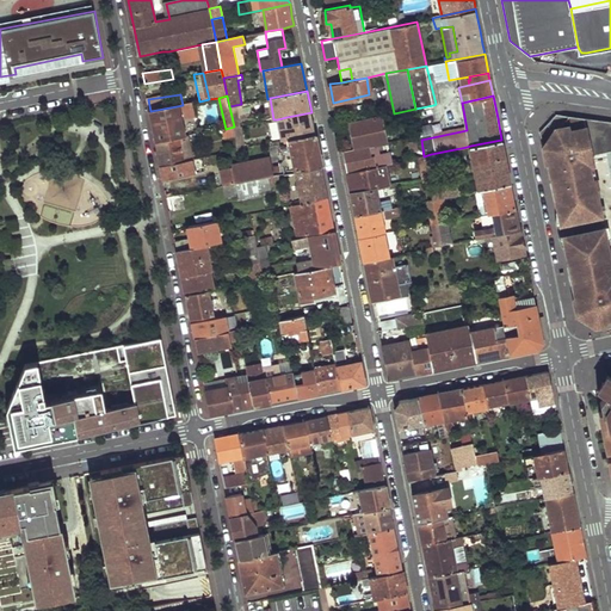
[(186,136),(184,118),(196,116),(193,103),(189,104),(183,105),(150,111),(153,128),(156,142),(180,137),(186,136)]
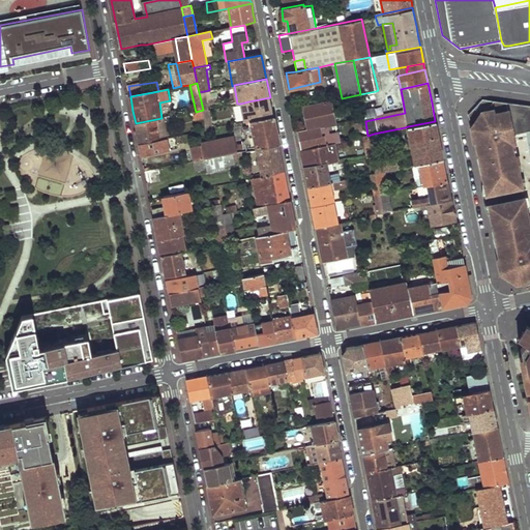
[(203,110),(203,111),(212,110),(209,90),(199,92),(203,110)]
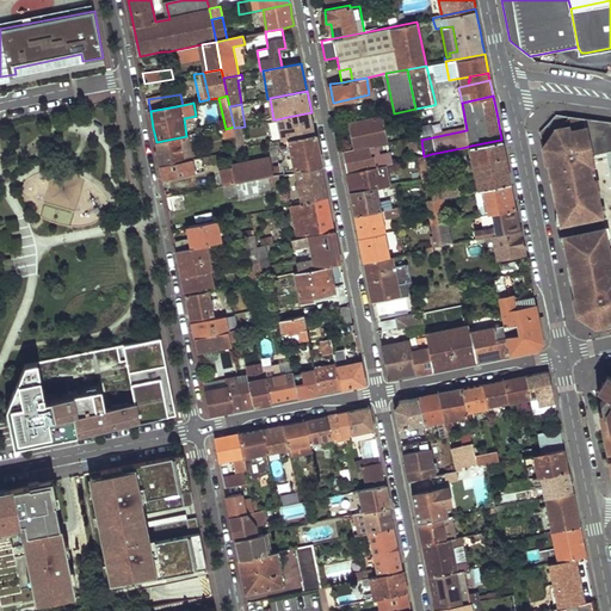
[(433,107),(415,111),(419,128),(437,124),(433,107)]
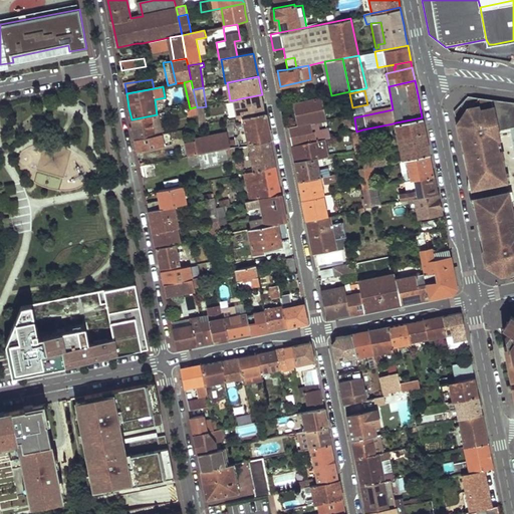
[(241,98),(245,116),(265,112),(262,94),(241,98)]
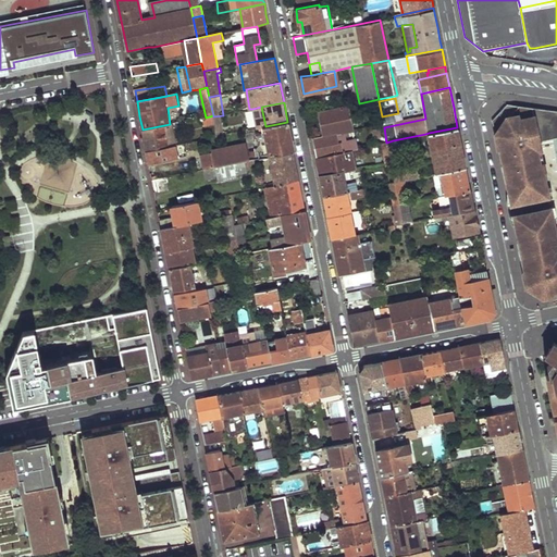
[(556,111),(507,104),(492,121),(498,150),(500,149),(504,163),(500,164),(504,181),(507,180),(509,193),(511,203),(547,197),(543,173),(545,172),(543,163),(539,163),(536,151),(541,150),(539,141),(556,137),(556,111)]
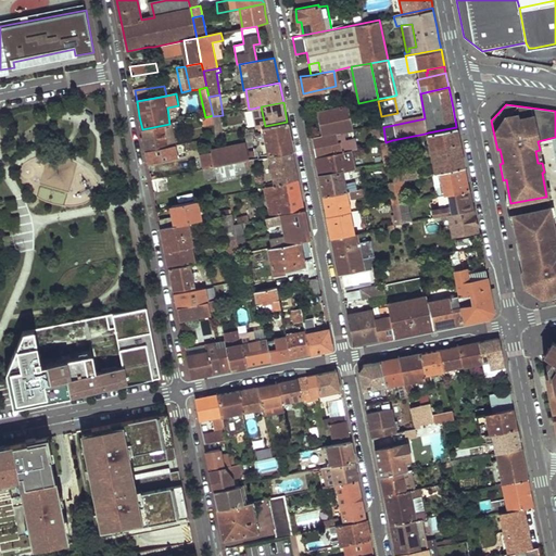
[(313,139),(316,156),(354,148),(355,148),(353,137),(349,114),(348,108),(348,105),(318,111),(325,137),(313,139)]
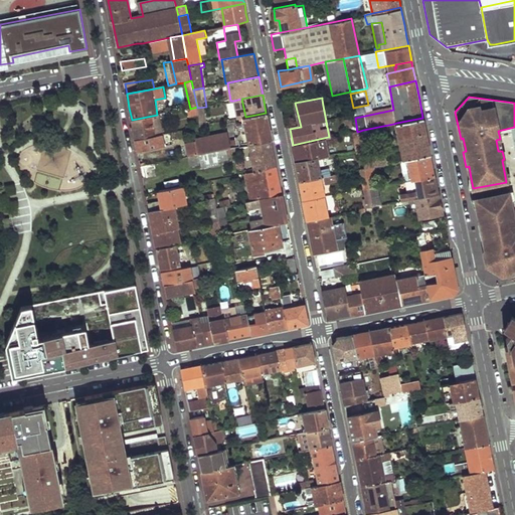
[(241,99),(233,101),(237,119),(242,118),(245,117),(241,99)]
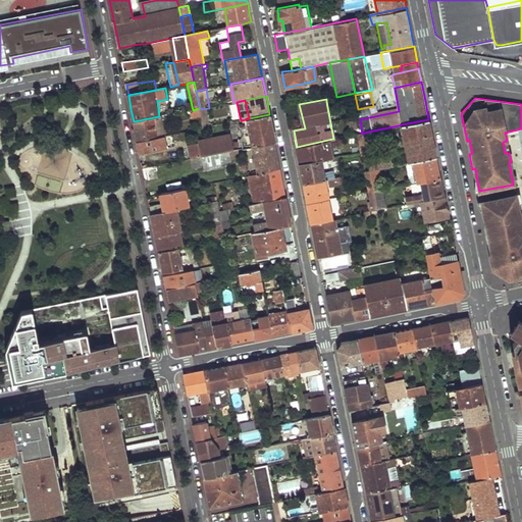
[(200,108),(193,110),(193,113),(195,119),(201,117),(200,109),(200,108)]
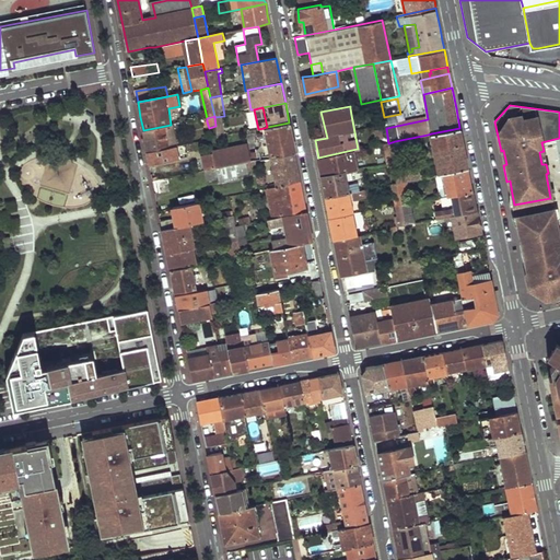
[(216,126),(219,138),(229,136),(224,116),(214,117),(216,126)]
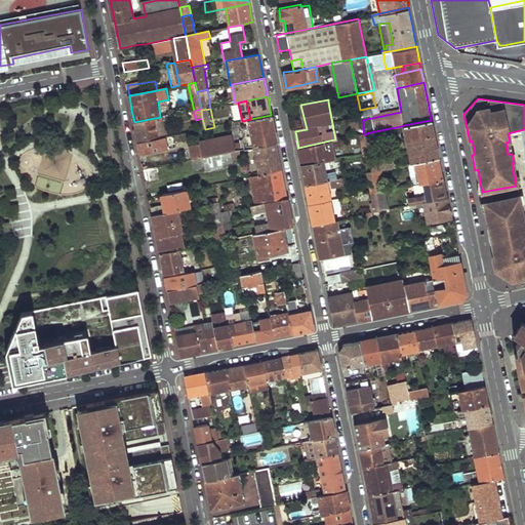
[(242,137),(244,150),(253,148),(276,143),(271,115),(250,119),(247,120),(247,125),(249,125),(251,135),(242,137)]
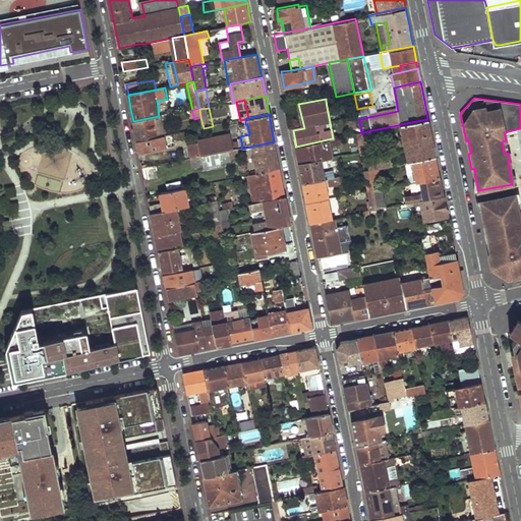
[(135,132),(137,141),(157,137),(154,117),(133,121),(135,132)]
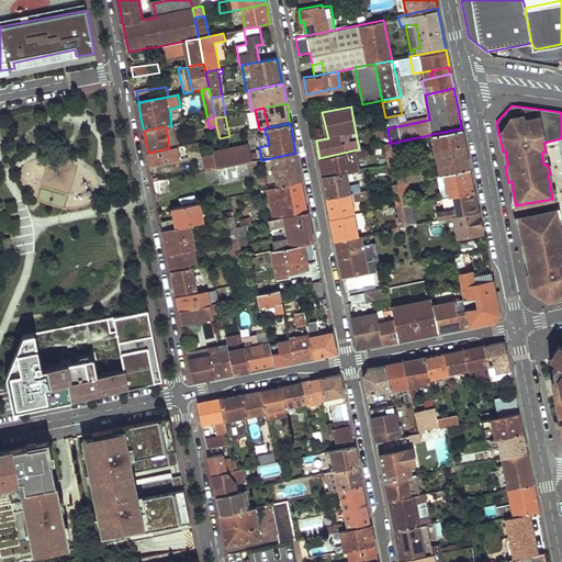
[(433,134),(439,173),(444,173),(470,168),(468,158),(463,138),(461,128),(433,134)]
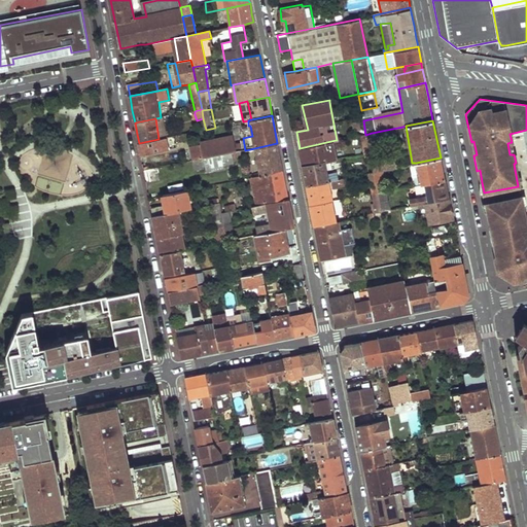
[(372,133),(373,138),(405,133),(402,127),(372,133)]
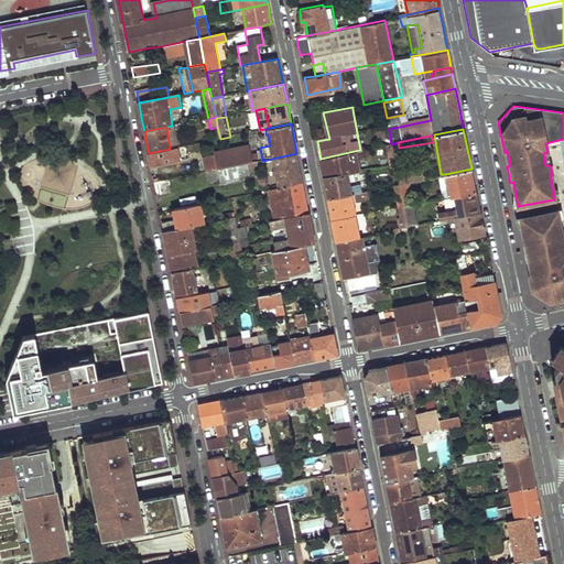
[(396,164),(397,167),(399,166),(403,166),(399,148),(398,142),(391,144),(396,164)]
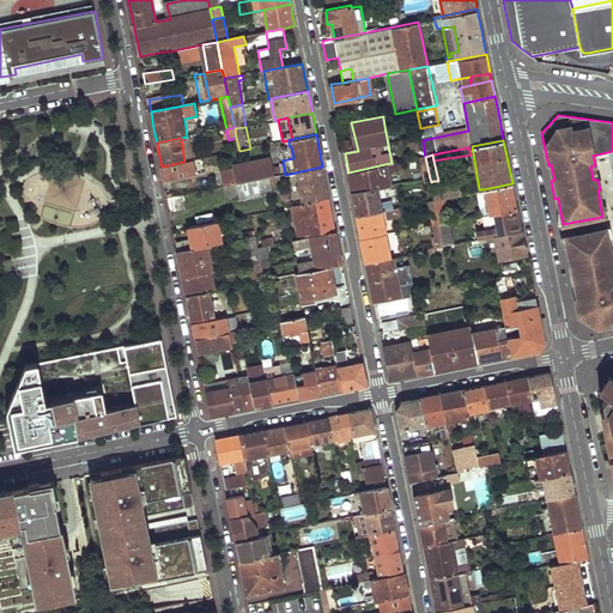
[(420,157),(424,180),(430,178),(425,157),(420,157)]
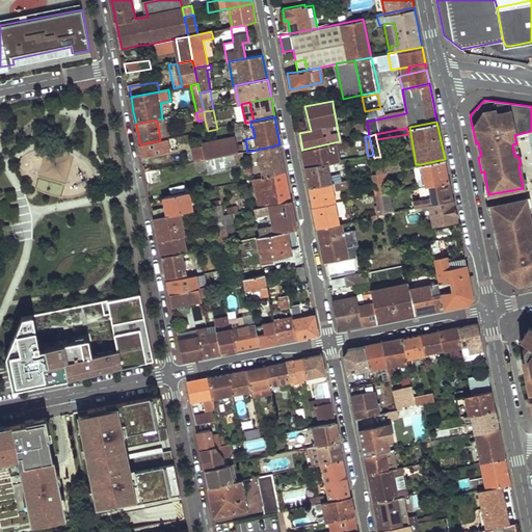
[(192,149),(194,162),(232,155),(238,153),(234,138),(203,144),(203,145),(192,149)]
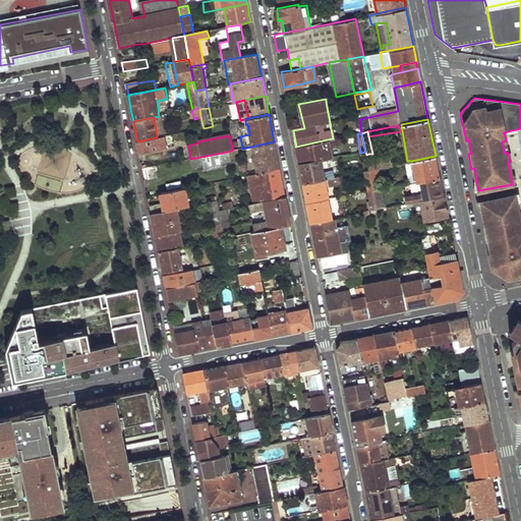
[(137,141),(139,152),(166,146),(165,136),(157,137),(137,141)]
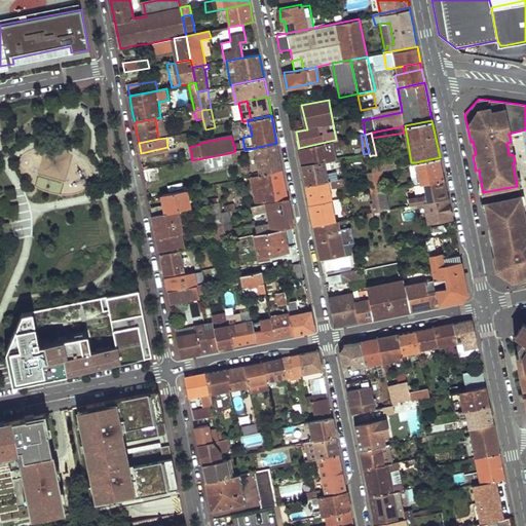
[(299,148),(306,185),(327,180),(324,160),(330,159),(338,157),(335,140),(299,148)]
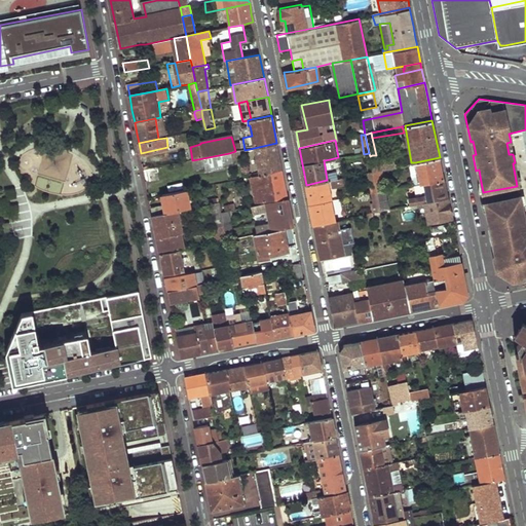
[(254,148),(260,175),(282,171),(276,143),(254,148)]
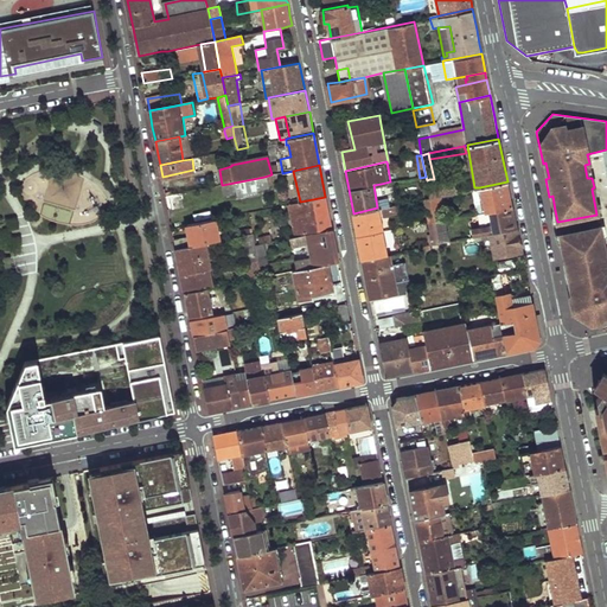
[(222,185),(224,196),(238,193),(240,198),(254,195),(253,190),(257,189),(261,187),(261,184),(264,183),(264,177),(222,185)]
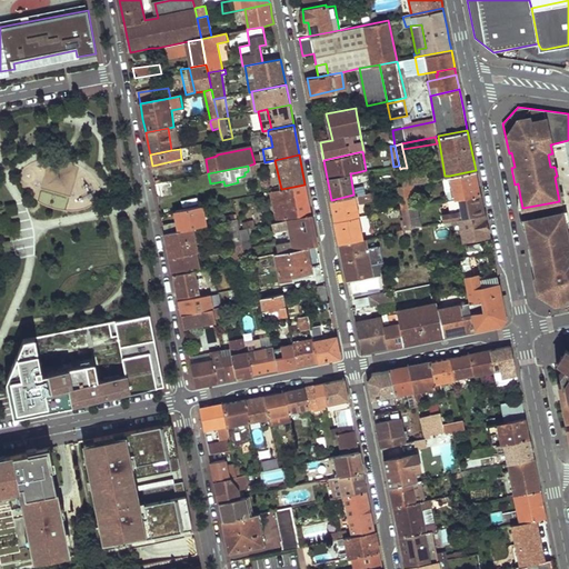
[(400,169),(403,185),(410,183),(427,180),(425,166),(402,170),(402,168),(400,169)]
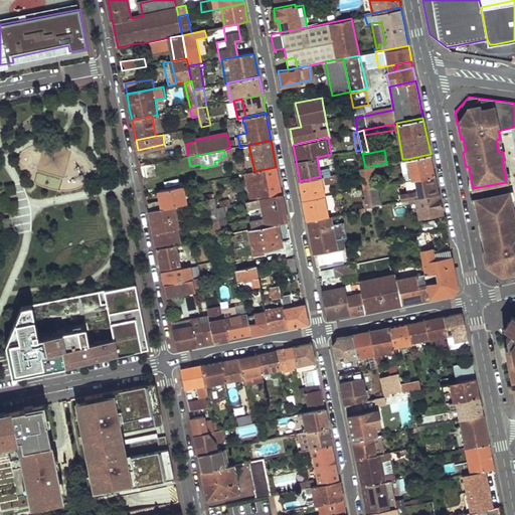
[(406,159),(410,179),(414,177),(435,174),(433,164),(431,154),(406,159)]
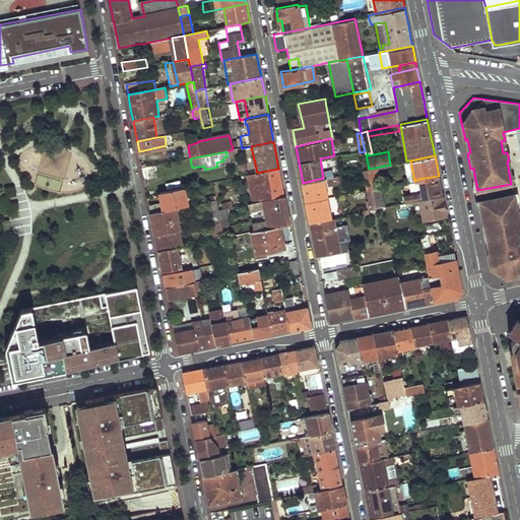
[(326,157),(320,158),(323,178),(330,177),(326,157)]
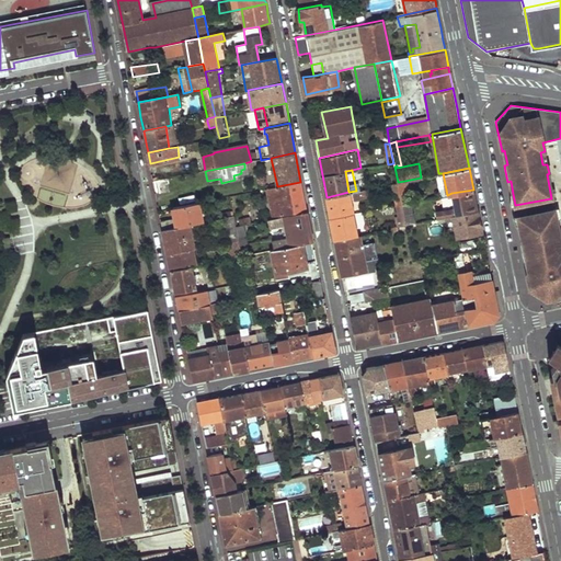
[(438,173),(436,174),(441,196),(447,195),(443,173),(438,173)]
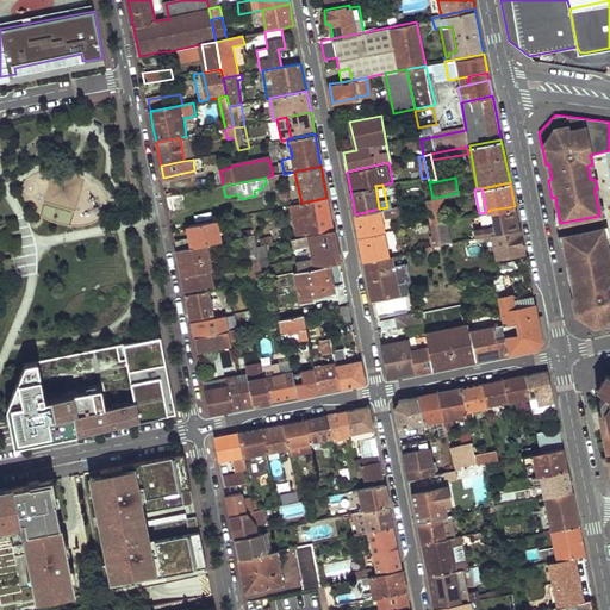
[(167,198),(169,211),(186,209),(184,200),(179,200),(178,195),(167,198)]
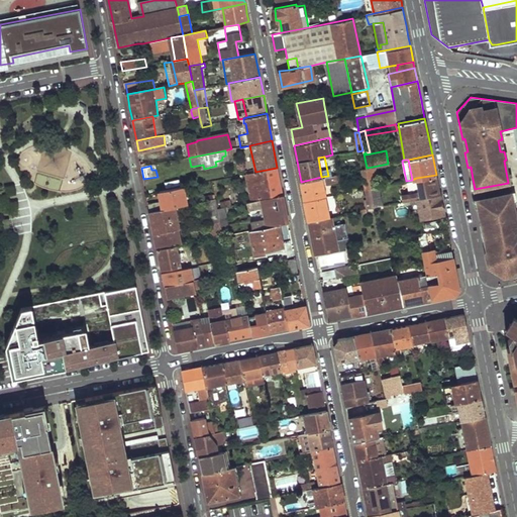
[(369,178),(371,187),(376,187),(373,167),(367,168),(369,178)]
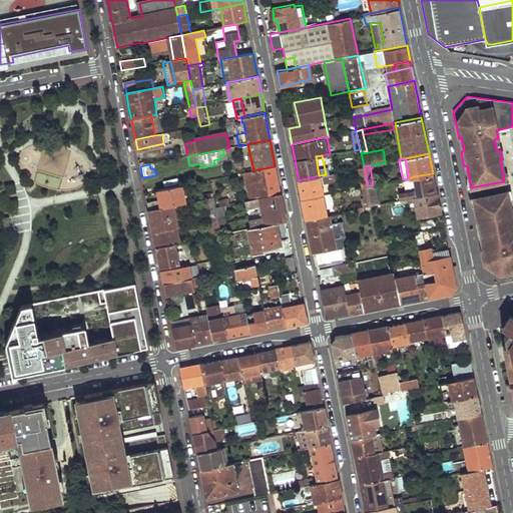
[(244,172),(249,199),(281,193),(275,166),(253,170),(247,171),(244,172)]
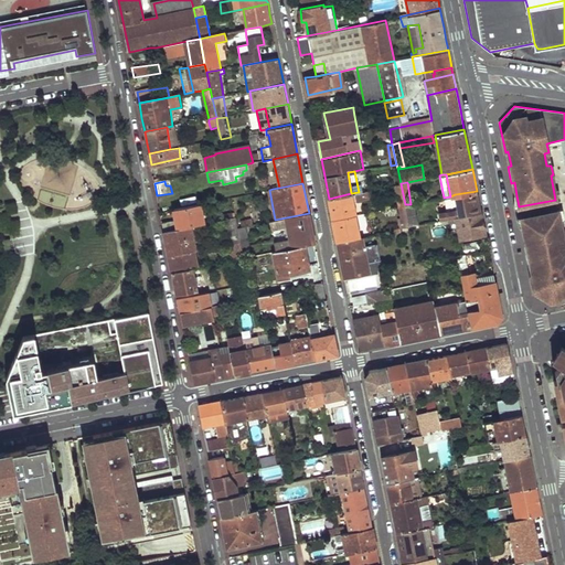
[(329,199),(333,220),(355,215),(353,201),(368,199),(366,191),(359,192),(351,193),(329,199)]
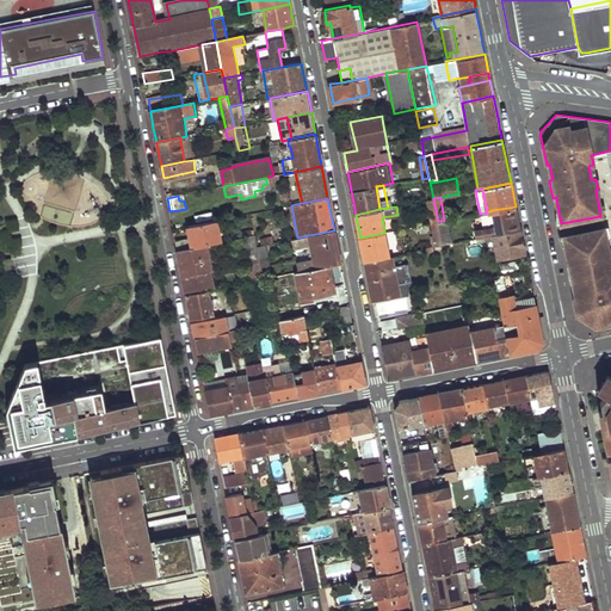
[(482,228),(483,236),(520,229),(518,218),(516,207),(492,210),(495,226),(482,228)]
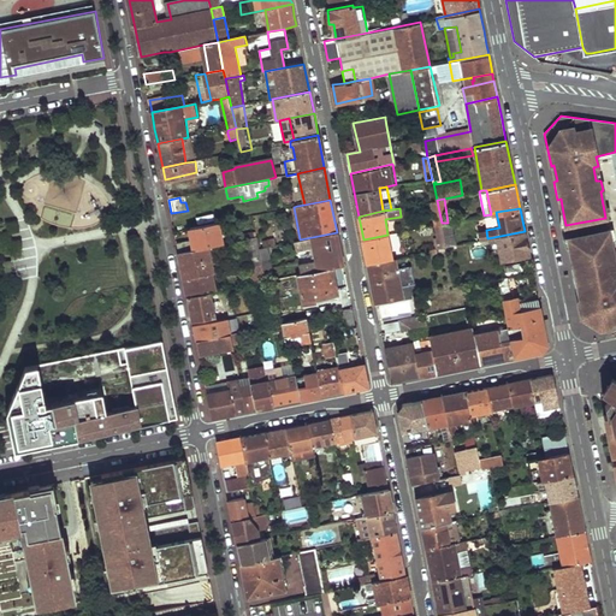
[(220,221),(189,229),(191,240),(193,250),(223,244),(224,244),(220,221)]
